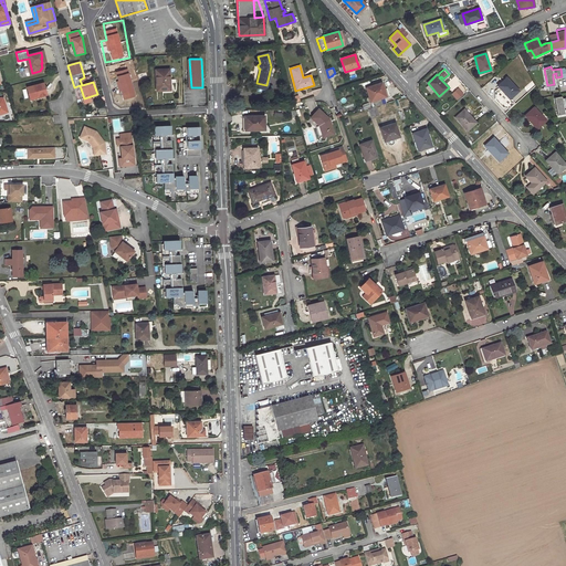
[(169,70),(156,71),(157,91),(168,91),(168,81),(169,81),(169,70)]
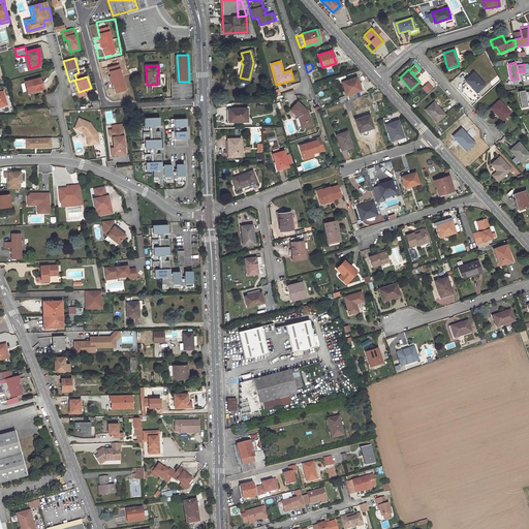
[(473,72),(465,80),(476,92),(485,85),(473,72)]
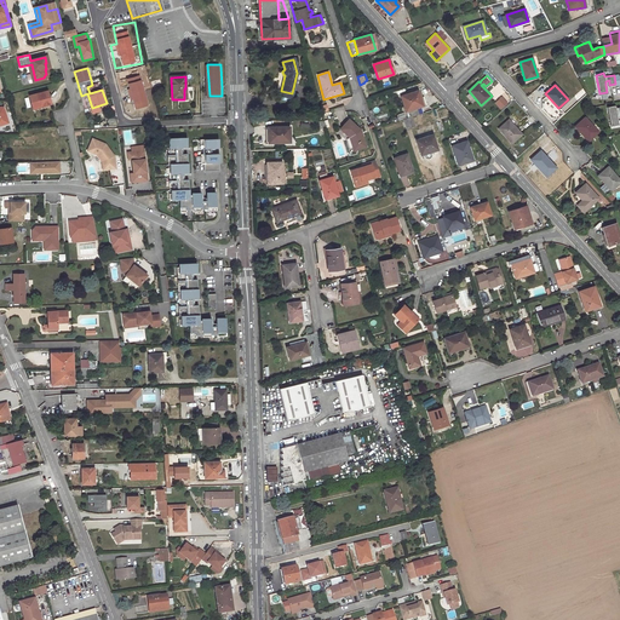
[(51,104),(47,91),(29,96),(33,108),(41,105),(41,107),(51,104)]
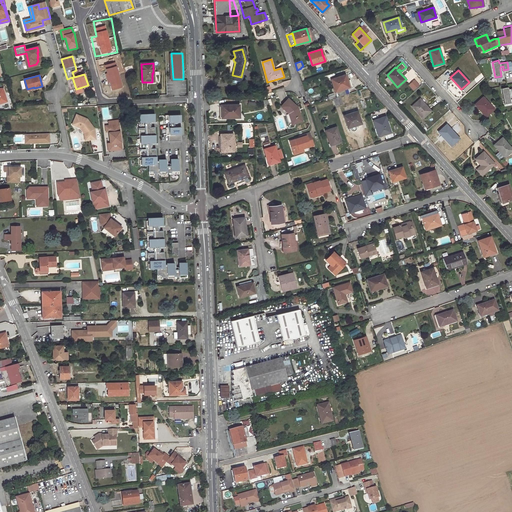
[(343,75),(331,79),(335,92),(349,87),(345,77),(343,77),(343,75)]
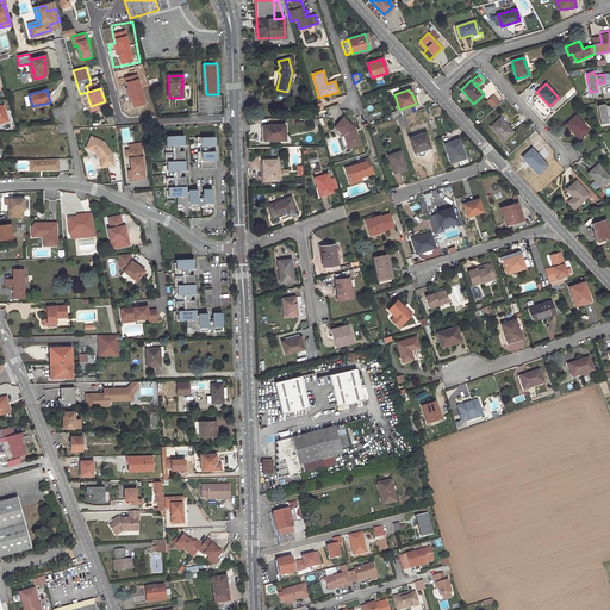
[(492,107),(499,101),(493,95),(486,101),(492,107)]
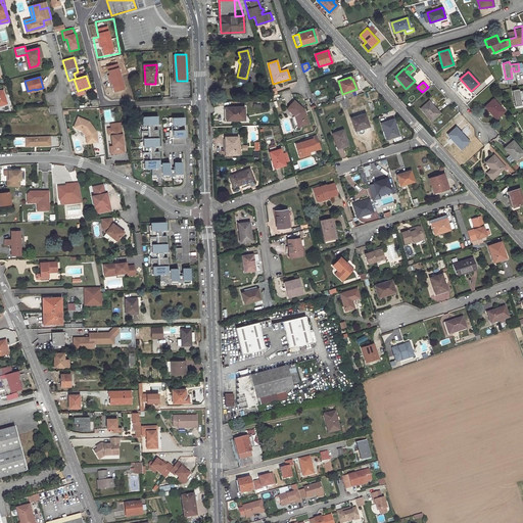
[(518,89),(512,90),(515,106),(516,106),(516,105),(520,104),(521,105),(520,99),(520,95),(522,94),(522,95),(522,89),(519,91),(518,89)]
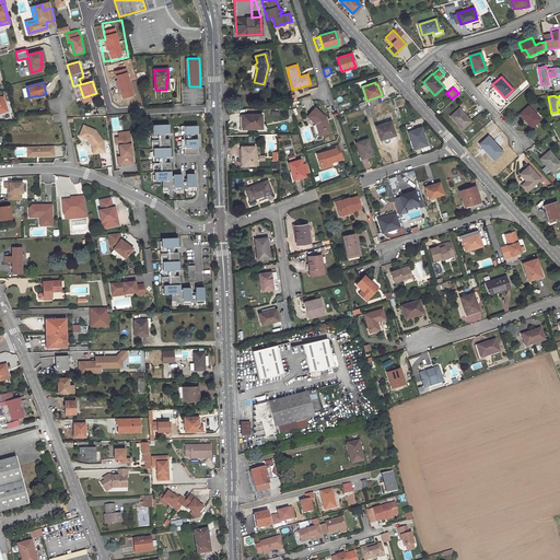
[(364,108),(366,116),(375,114),(372,105),(364,108)]
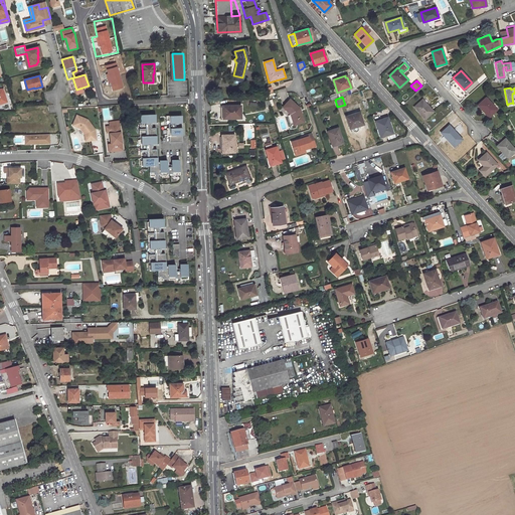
[(486,98),(478,105),(488,117),(496,110),(486,98)]
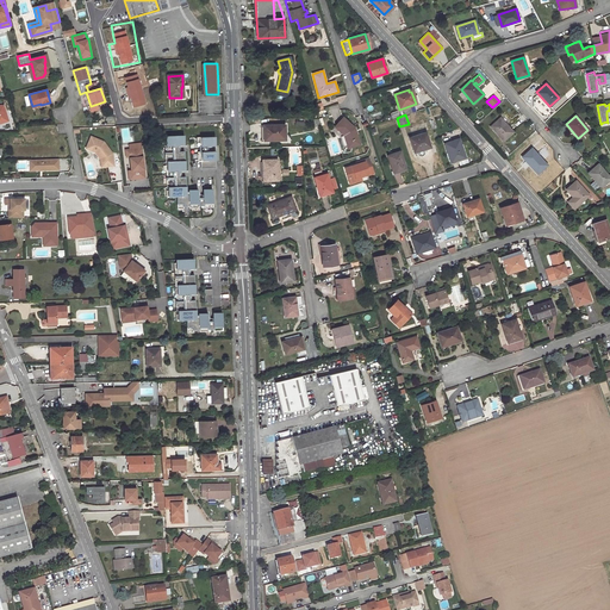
[(360,144),(355,128),(343,118),(336,126),(344,135),(349,148),(360,144)]
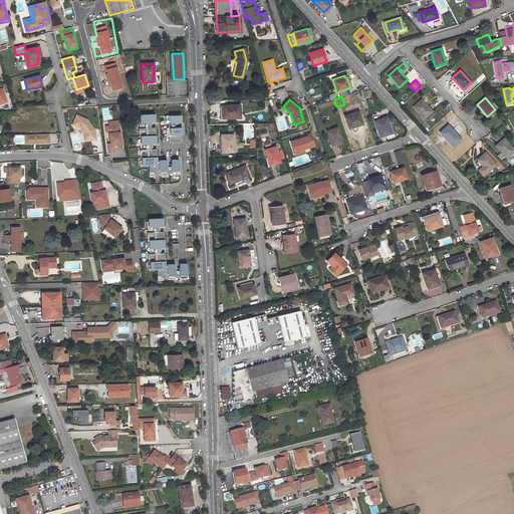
[(432,111),(422,99),(414,106),(424,118),(432,111)]
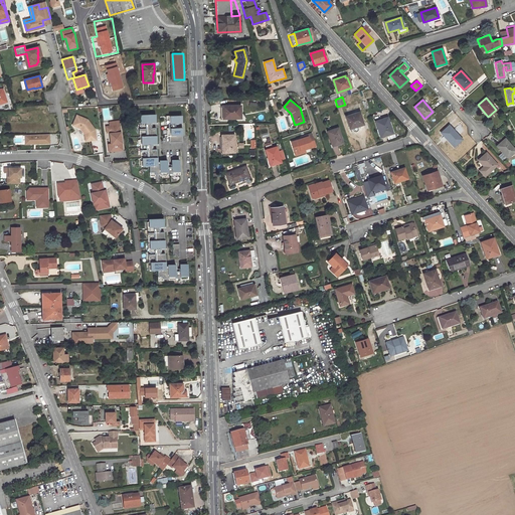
[(240,105),(222,106),(222,119),(240,118),(240,105)]
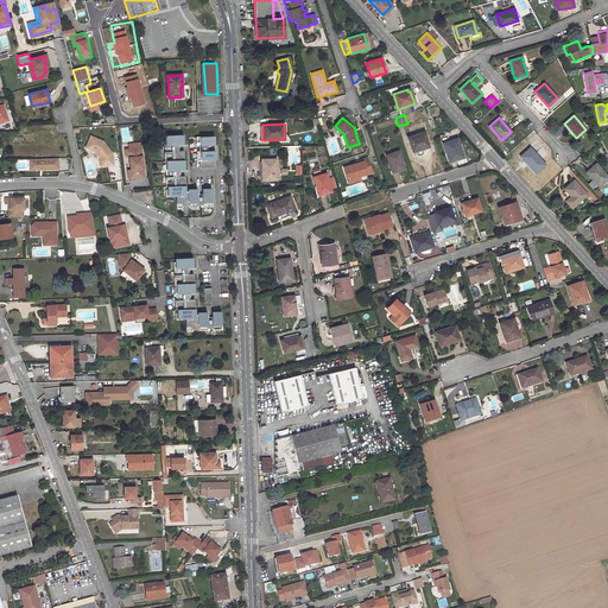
[(424,133),(409,138),(413,152),(429,147),(424,133)]
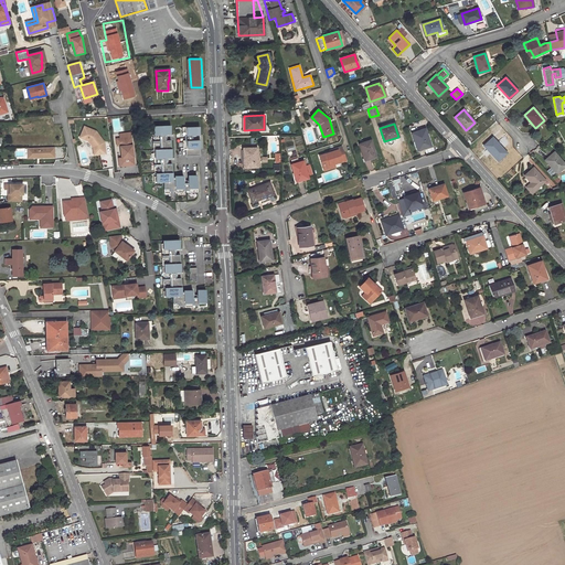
[(84,126),(80,137),(88,140),(93,147),(94,155),(105,153),(104,141),(96,131),(84,126)]
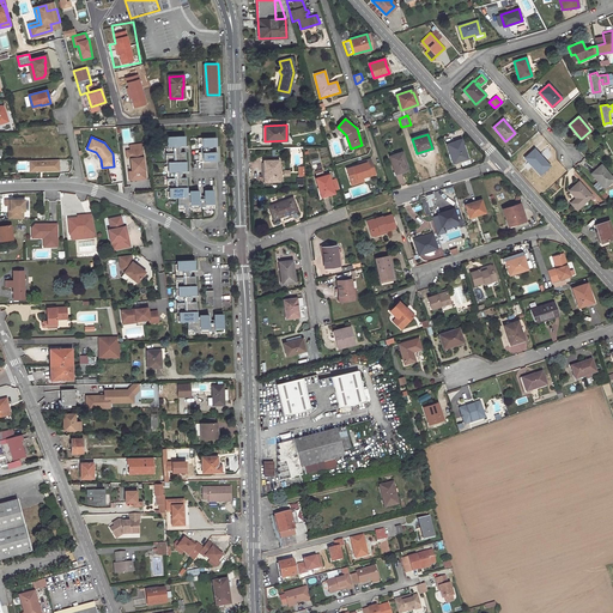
[(184,137),(167,137),(168,140),(165,141),(165,146),(168,146),(168,153),(165,153),(167,159),(168,159),(168,167),(167,167),(167,173),(169,173),(169,178),(167,178),(167,184),(169,184),(169,192),(168,192),(168,198),(177,198),(178,210),(184,210),(184,207),(190,207),(190,210),(199,210),(199,207),(205,207),(205,208),(213,208),(213,190),(204,190),(204,199),(199,199),(198,192),(189,192),(189,193),(187,193),(186,178),(180,178),(180,171),(186,171),(184,152),(178,153),(178,146),(184,146),(184,137)]
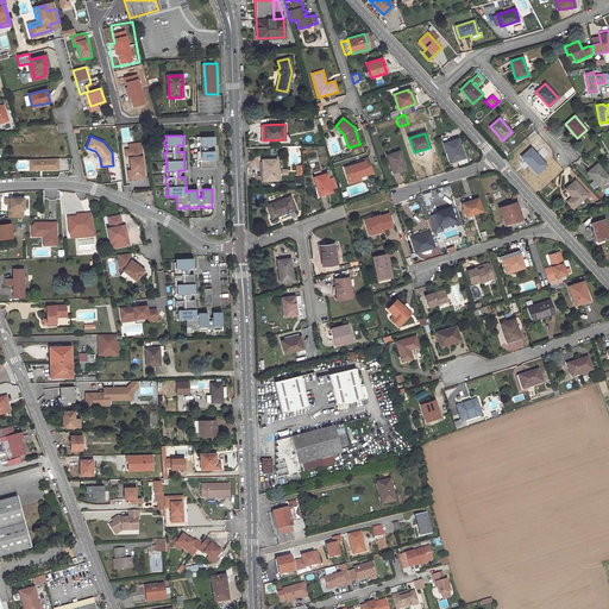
[(214,137),(196,138),(196,146),(199,146),(199,152),(198,152),(198,161),(215,161),(214,151),(207,151),(207,146),(214,145),(214,137)]
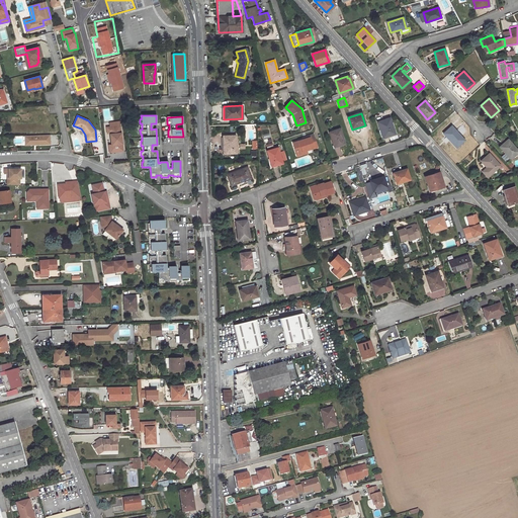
[(390,118),(377,121),(382,138),(395,134),(390,118)]
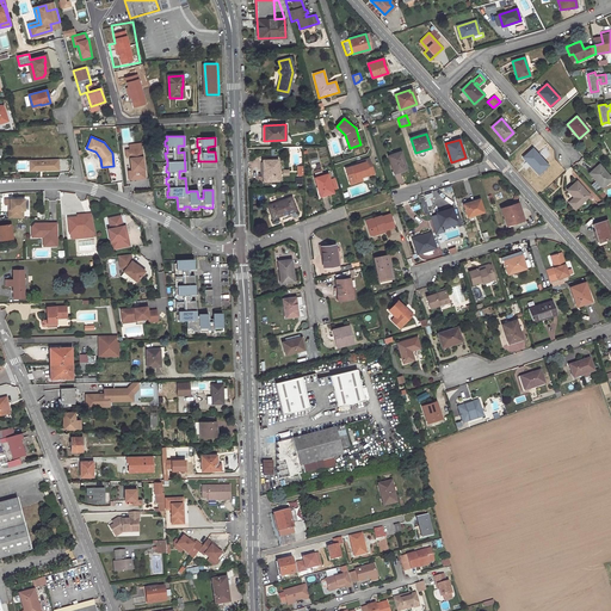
[(130,149),(125,150),(127,158),(129,158),(131,171),(128,172),(129,180),(144,178),(141,143),(130,144),(130,149)]
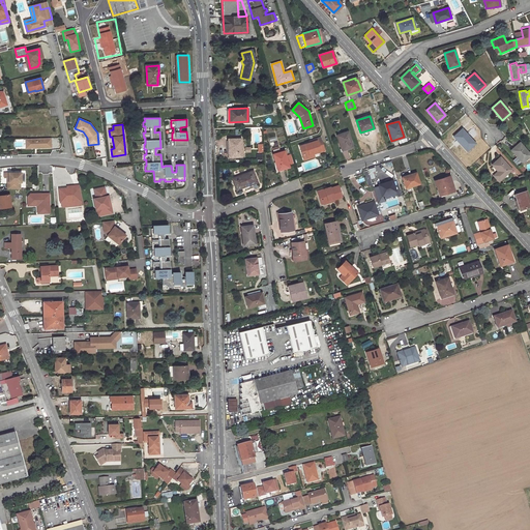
[(462,129),(453,137),(467,151),(475,143),(462,129)]
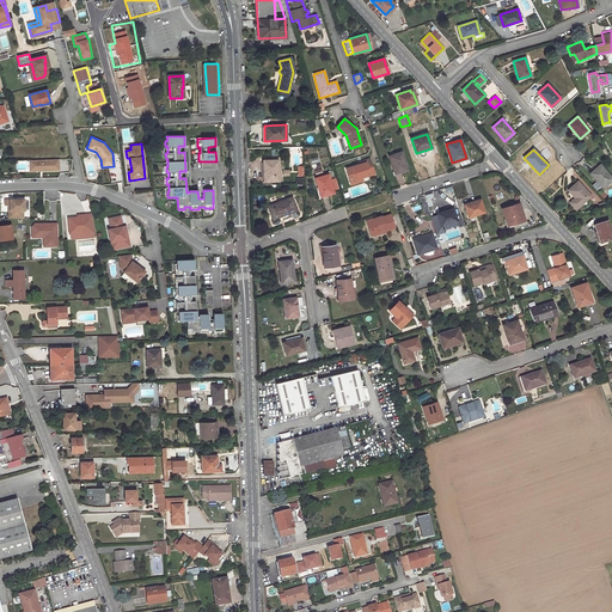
[(401,152),(389,155),(393,171),(399,170),(399,172),(407,170),(401,152)]
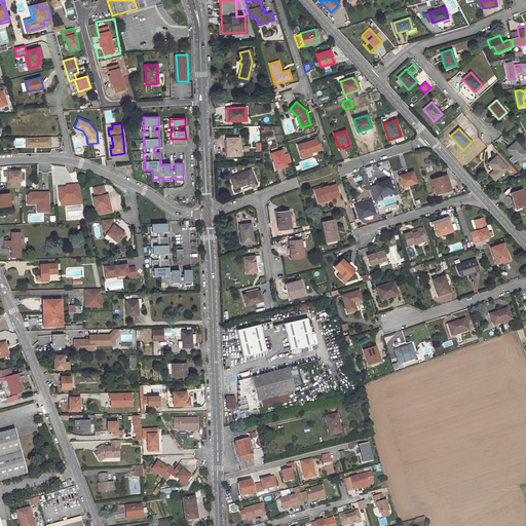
[(50,137),(27,138),(28,145),(38,145),(38,147),(50,146),(50,137)]
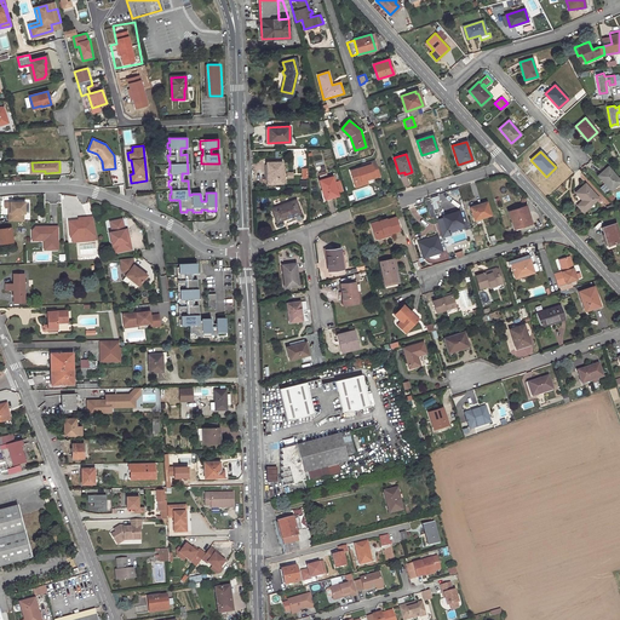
[(33,171),(32,162),(29,162),(30,173),(45,173),(45,171),(33,171)]
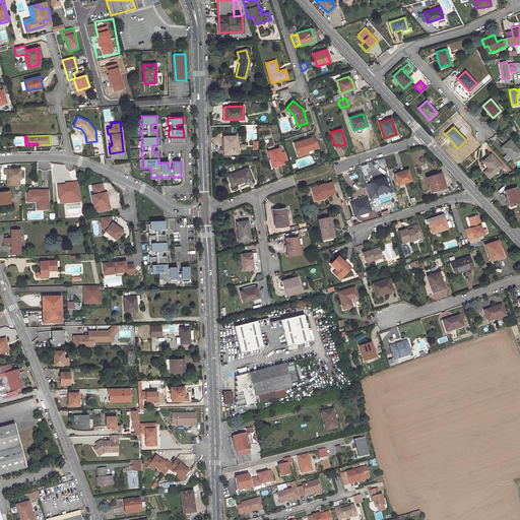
[(236,136),(223,136),(224,153),(237,153),(236,136)]
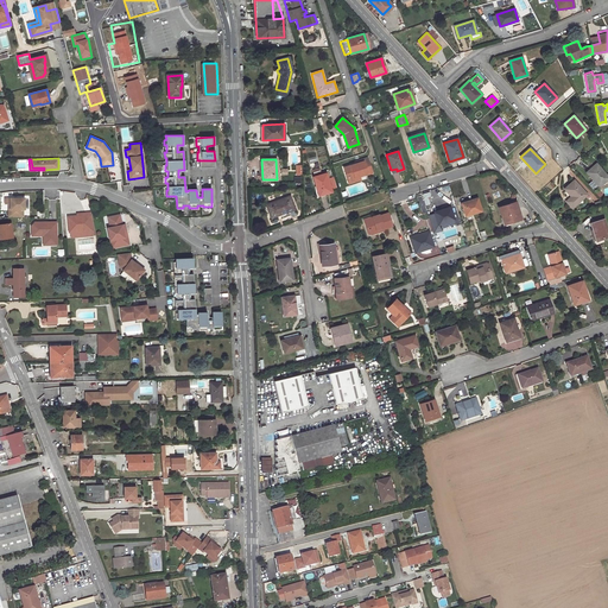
[(359,177),(366,175),(366,176),(372,173),(367,159),(356,163),(356,164),(352,166),(353,170),(346,172),(349,182),(355,179),(355,178),(359,177)]
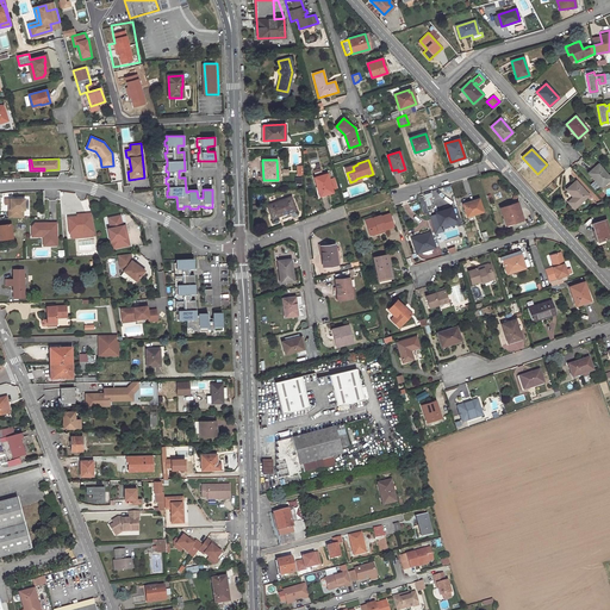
[(609,178),(598,165),(589,173),(601,187),(609,179),(609,178)]
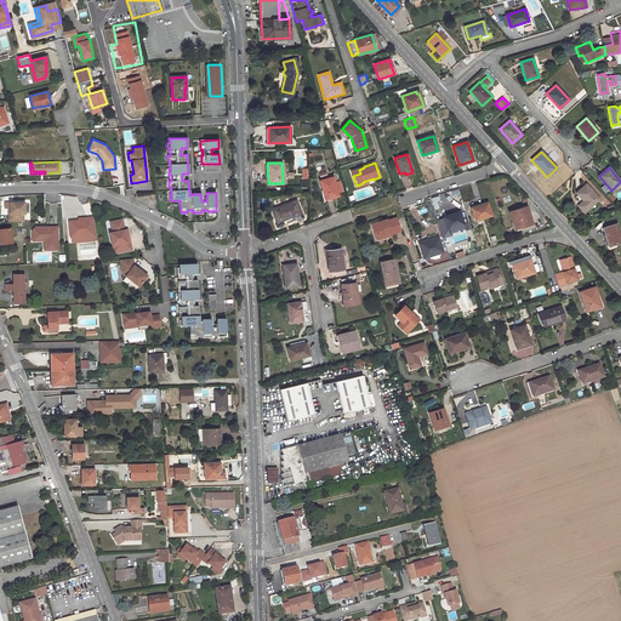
[(332,177),(319,181),(325,200),(339,195),(332,177)]
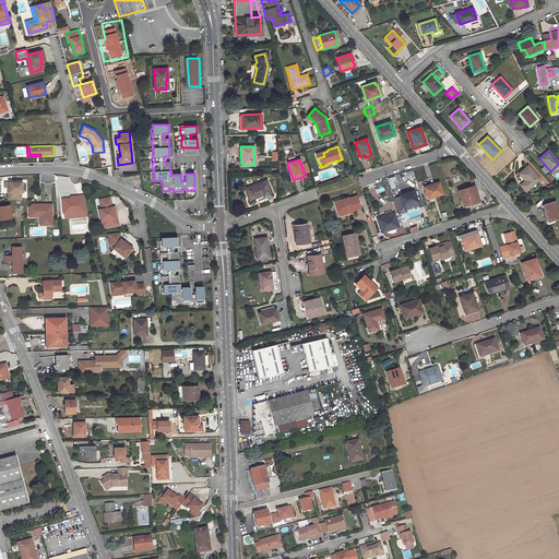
[(527,166),(519,174),(531,187),(539,179),(527,166)]
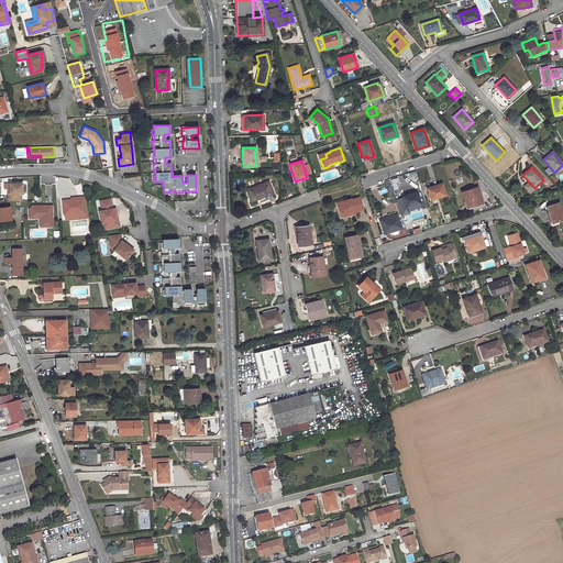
[(268,181),(246,189),(251,201),(273,194),(268,181)]
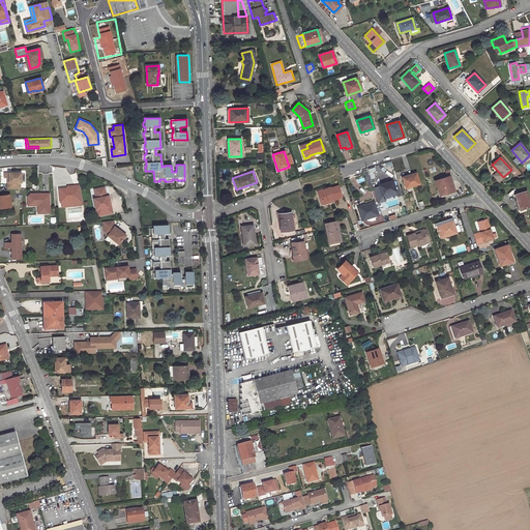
[(21,173),(7,173),(7,188),(20,188),(20,182),(21,182),(21,173)]
